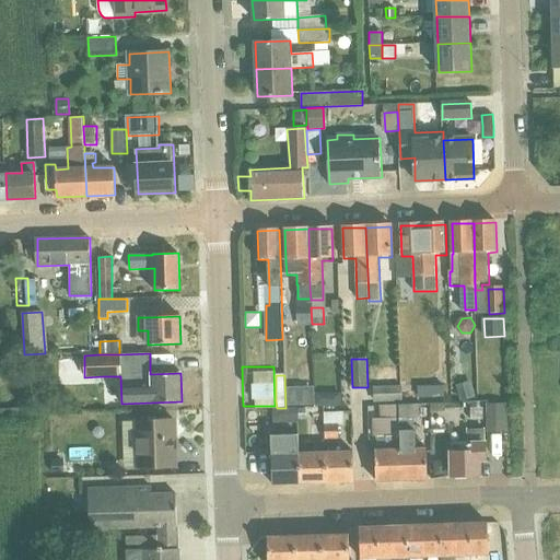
[(431,380),(407,381),(407,394),(431,393),(431,380)]
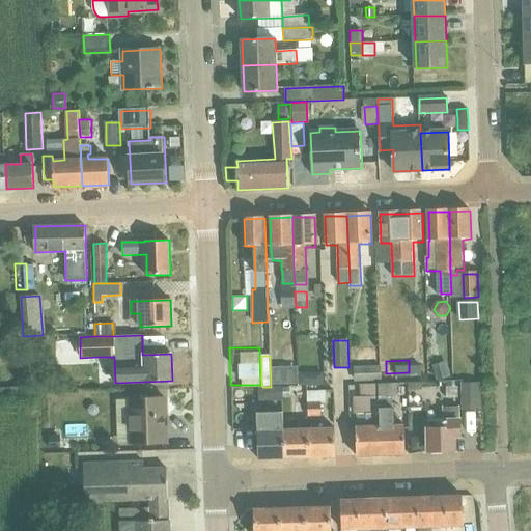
[(446,362),(432,366),(437,381),(450,378),(446,362)]
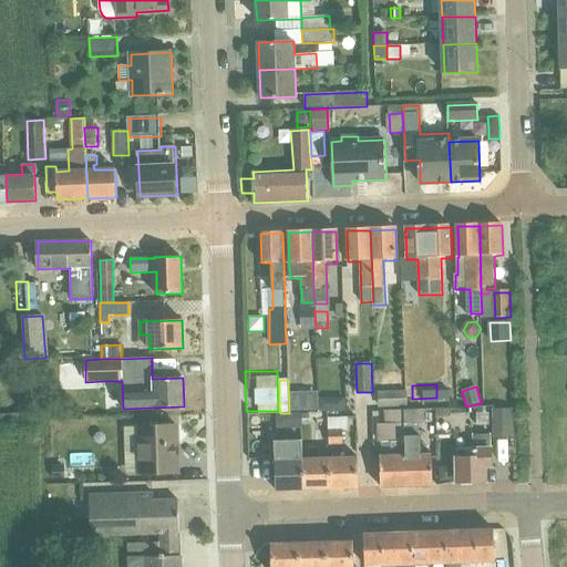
[(406,404),(405,389),(377,390),(378,405),(406,404)]
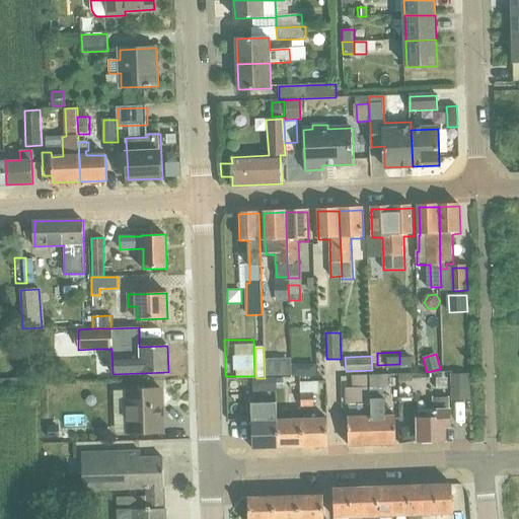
[(411,357),(400,357),(400,368),(411,368),(411,357)]
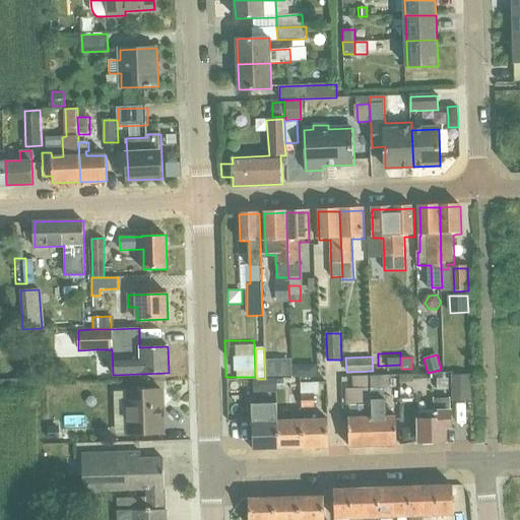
[(279,360),(267,360),(267,378),(280,378),(279,360)]
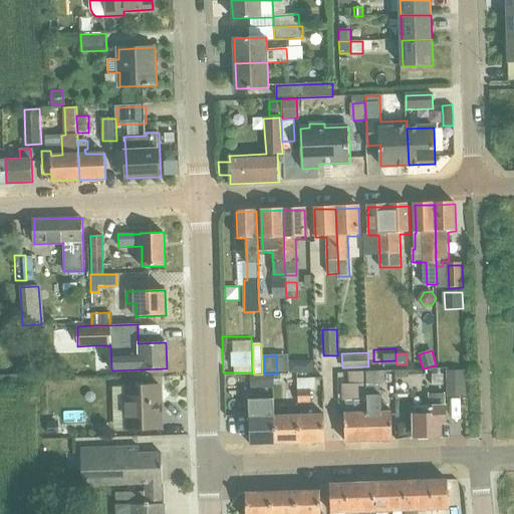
[(295,360),(288,360),(288,372),(289,374),(297,373),(300,373),(300,367),(295,360)]
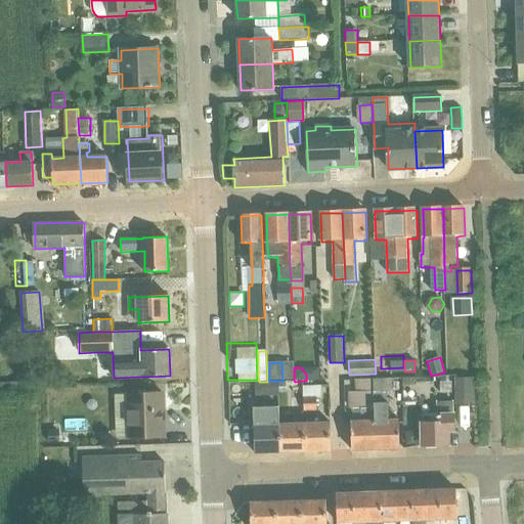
[(457,403),(474,402),(474,379),(457,379),(457,403)]
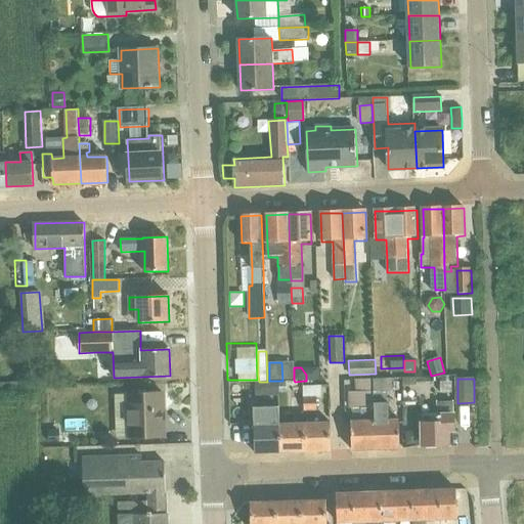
[(377,449),(375,380),(355,381),(355,392),(349,392),(349,408),(358,407),(362,407),(362,421),(351,422),(352,450),(377,449)]
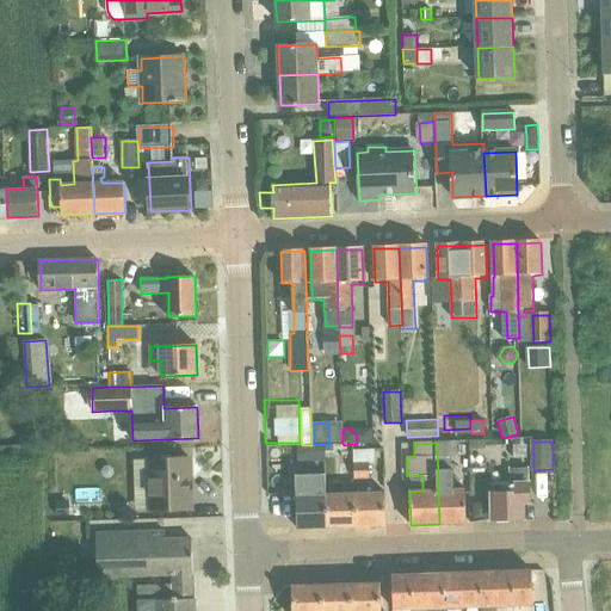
[(458,443),(437,443),(439,524),(468,524),(467,489),(455,491),(455,469),(452,469),(452,458),(458,457),(458,443)]
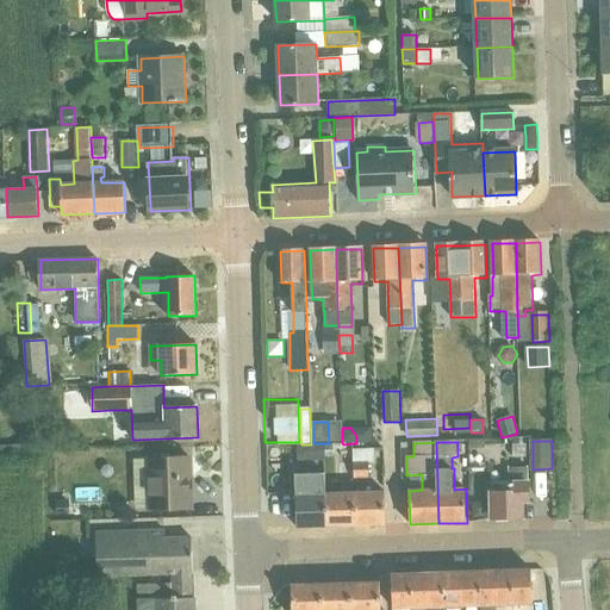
[(25,444),(0,446),(0,456),(25,456),(25,444)]
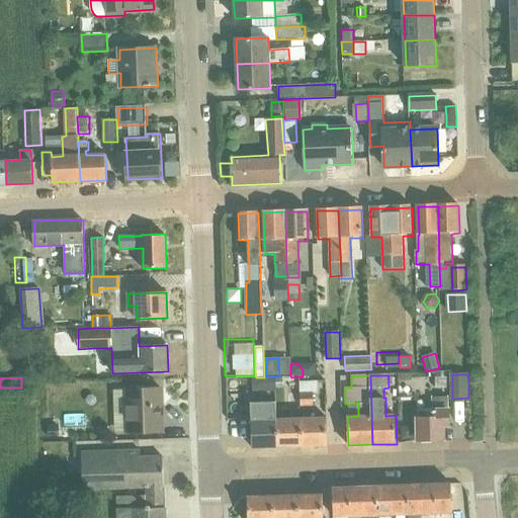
[(264,379),(253,379),(253,391),(264,391),(275,391),(275,389),(275,378),(264,379)]
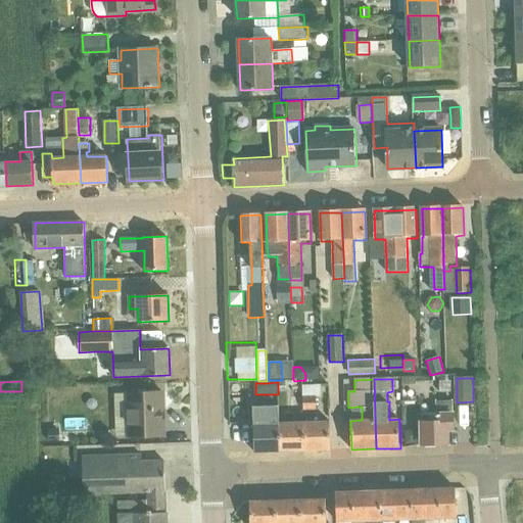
[(302,397),(303,411),(317,410),(316,396),(322,396),(321,385),(302,385),(302,397)]
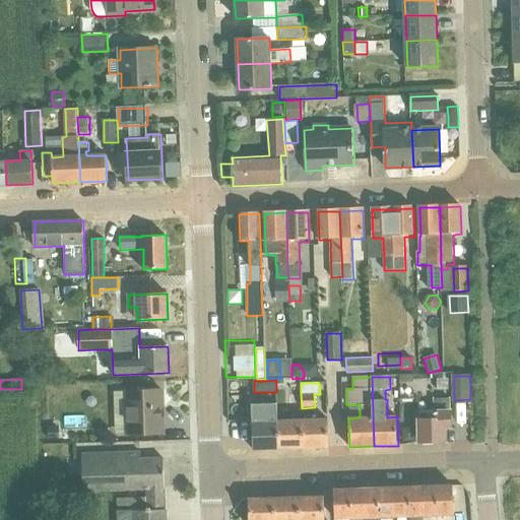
[(129,435),(164,433),(163,417),(160,417),(160,407),(161,407),(160,389),(126,391),(129,435)]
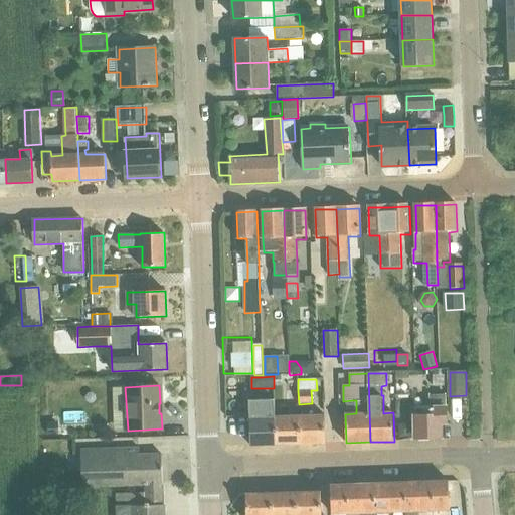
[(431,405),(415,405),(416,438),(418,438),(420,440),(428,440),(431,438),(442,438),(442,421),(448,421),(448,407),(446,407),(446,396),(446,394),(431,395),(431,405)]
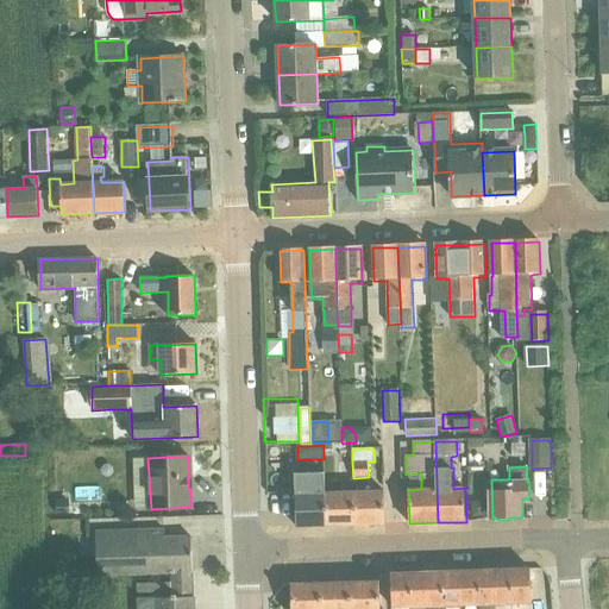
[(325,471),(294,473),(296,526),(301,526),(326,526),(325,494),(325,471)]
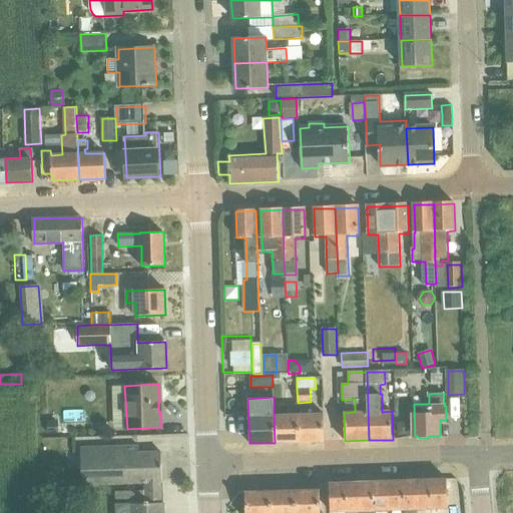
[(75,418),(74,408),(55,408),(55,419),(75,418)]
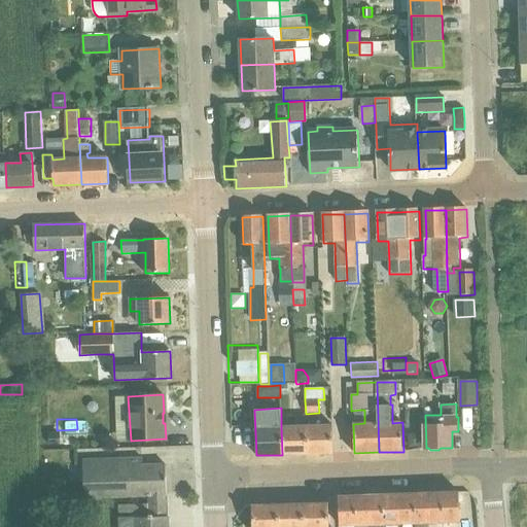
[(331,425),(308,426),(308,454),(316,454),(334,453),(332,425),(331,425)]
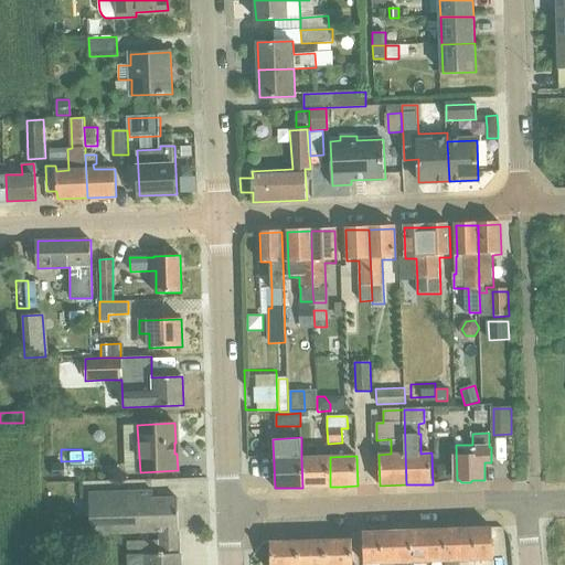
[(302,457),(301,458),(302,488),(304,488),(330,487),(330,457),(329,457),(302,457)]
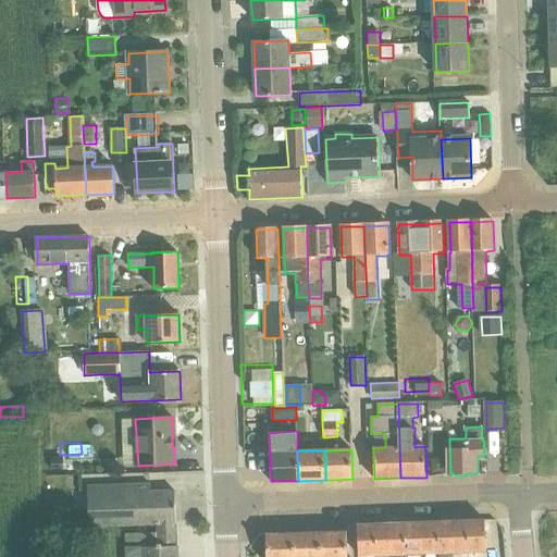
[(60,457),(51,457),(51,470),(60,470),(60,457)]
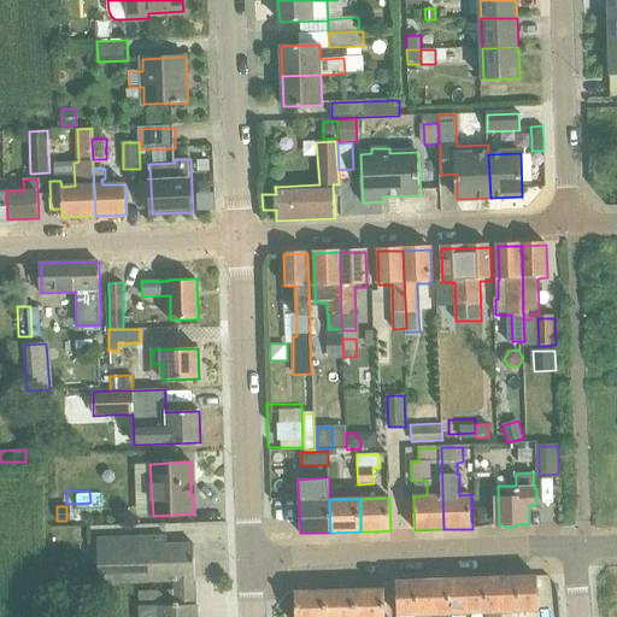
[(494,507),(479,507),(479,523),(494,522),(494,507)]
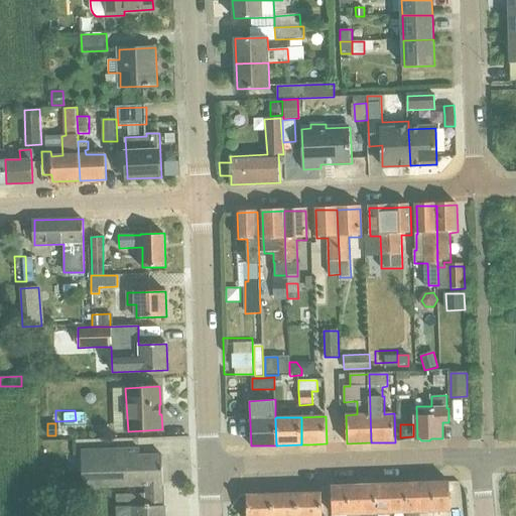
[(84,488),(147,487),(163,486),(162,455),(141,455),(141,449),(83,450),(84,488)]
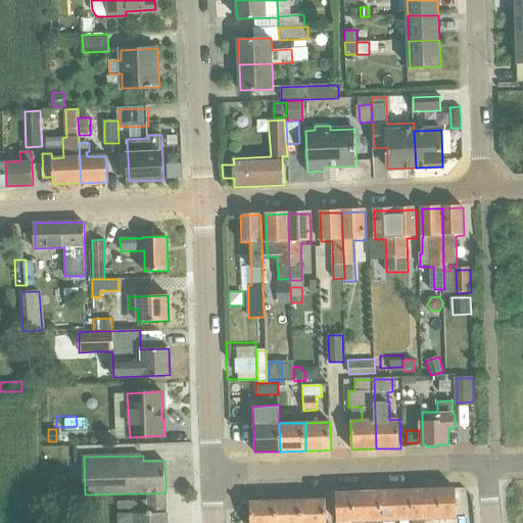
[(456,488),(425,489),(426,518),(440,518),(457,517),(456,488)]
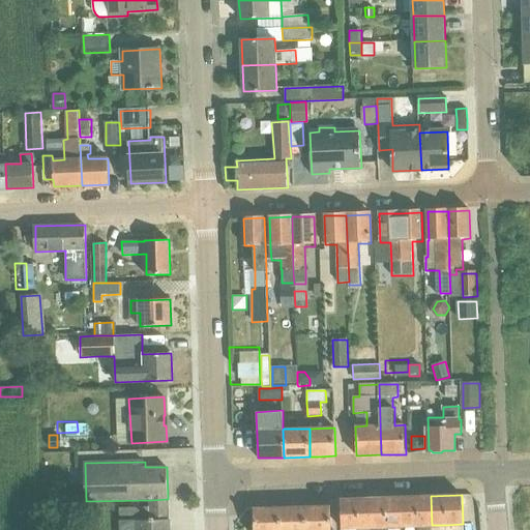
[(431,496),(401,497),(402,526),(418,526),(418,529),(432,529),(432,525),(431,496)]
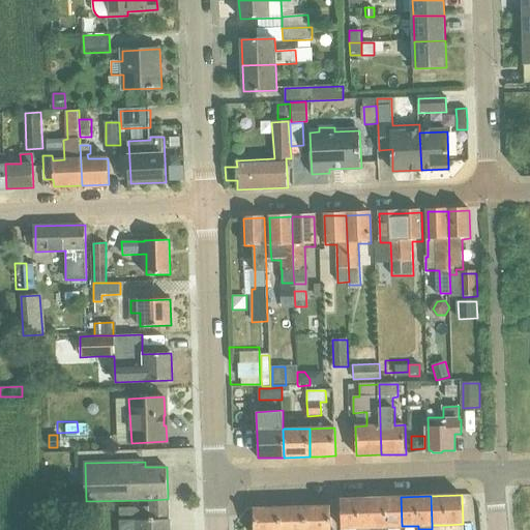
[(401,497),(371,498),(372,527),(372,529),(386,529),(386,527),(402,526),(401,497)]
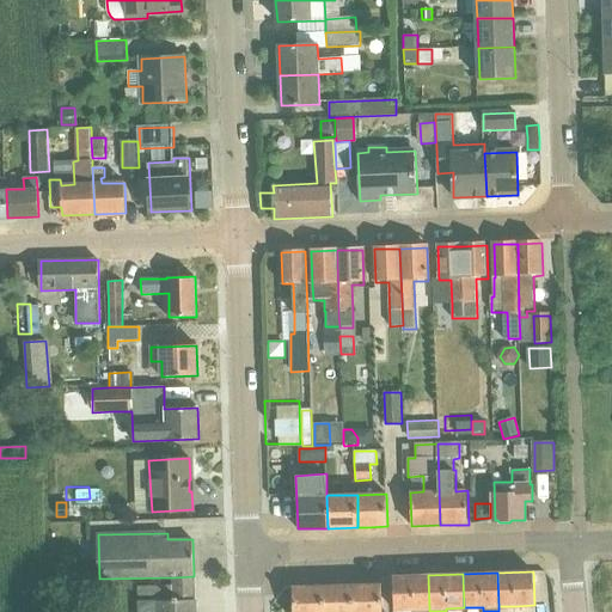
[(428,575),(393,576),(395,583),(395,610),(414,610),(414,611),(429,611),(429,609),(428,575)]
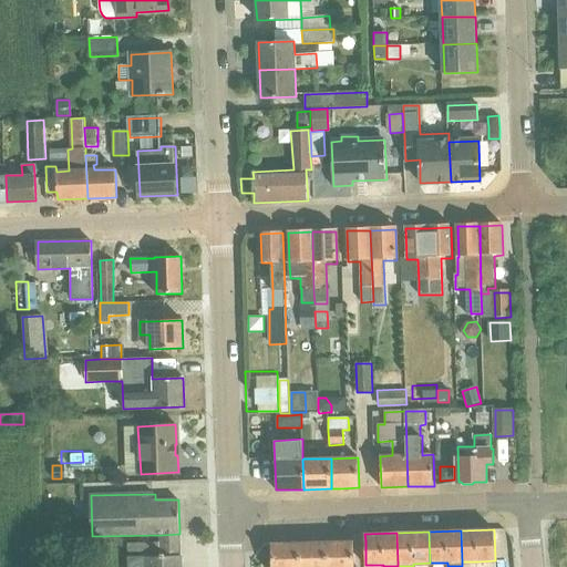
[(179,534),(162,535),(162,545),(130,546),(130,558),(129,566),(181,566),(181,556),(179,534)]
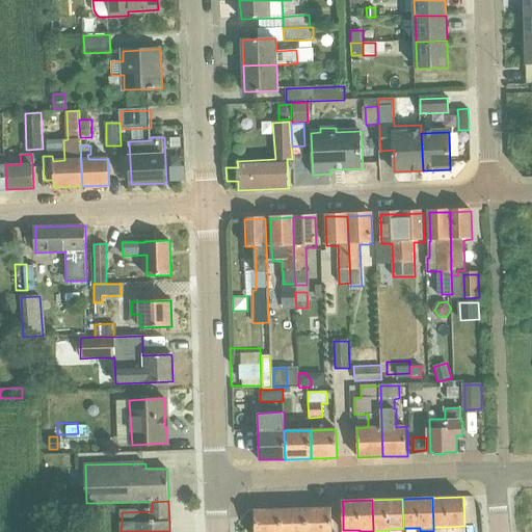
[(307,531),(307,508),(282,509),(282,531),(307,531)]
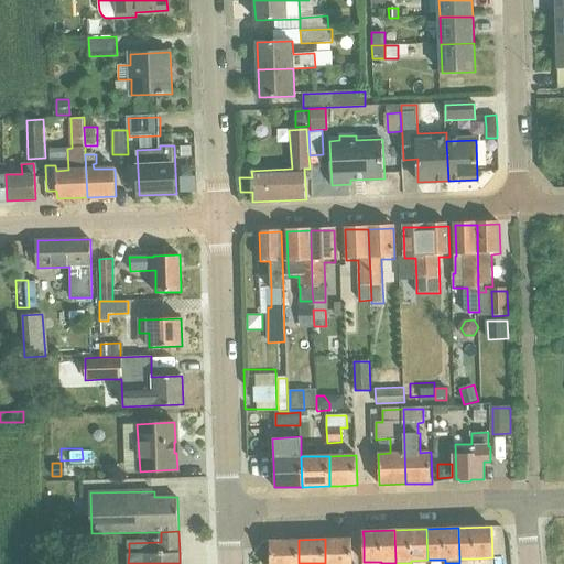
[(353,563),(353,539),(325,539),(325,563),(353,563)]
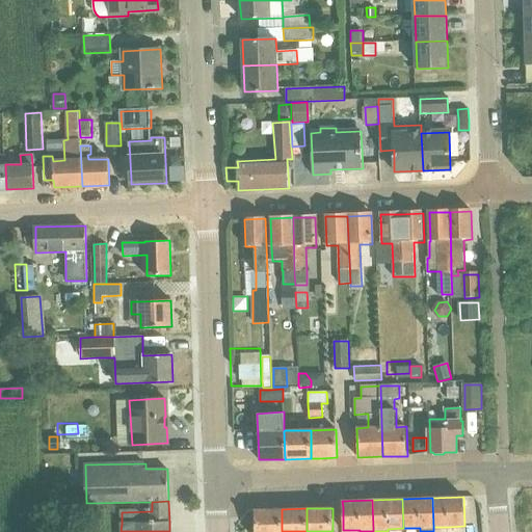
[(282,531),(282,509),(255,510),(256,531),(282,531)]
